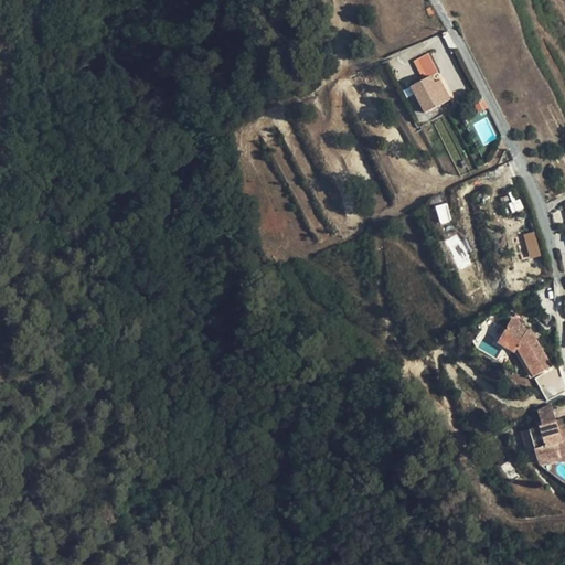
[(430,76),(411,87),(425,113),(445,103),(434,84),(430,76)]
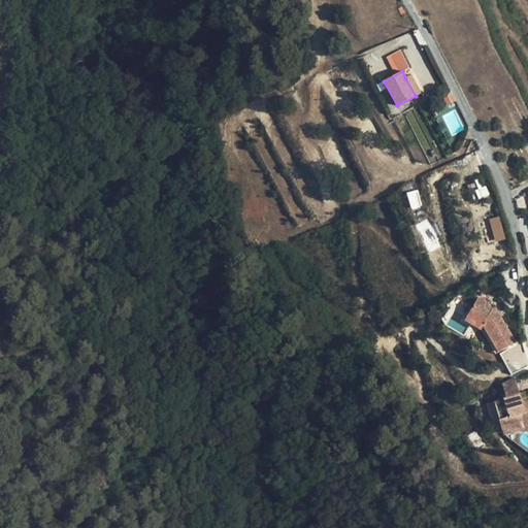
[(411,75),(405,78),(416,96),(421,93),(411,75)]
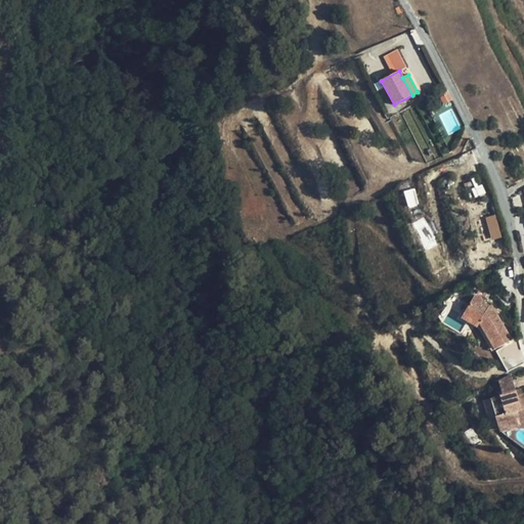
[(408,208),(419,205),(413,188),(403,191),(408,208)]
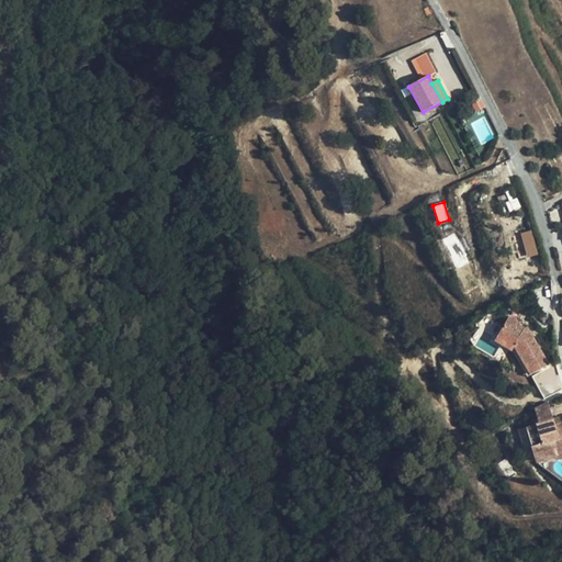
[(520,233),(527,257),(538,254),(531,229),(520,233)]
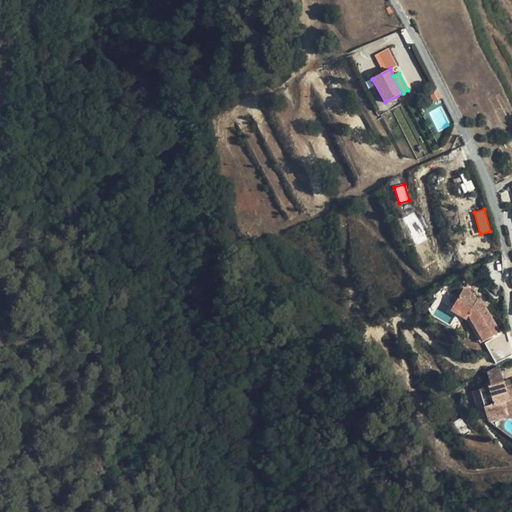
[(483,341),(499,332),(484,305),(481,307),(476,300),(477,298),(472,295),(470,292),(468,290),(463,289),(453,306),(468,315),(483,341)]
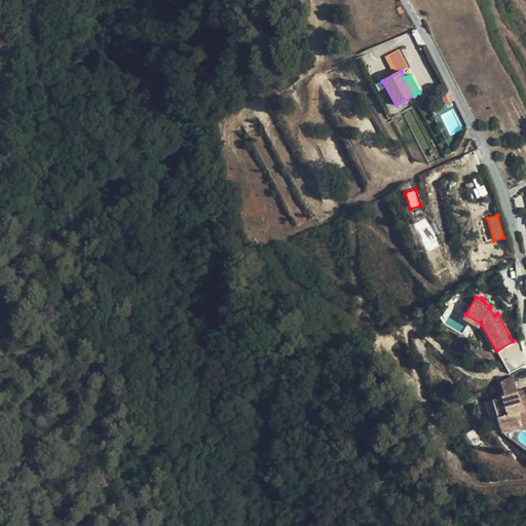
[(463,318),(479,329),(481,324),(465,314),(463,318)]
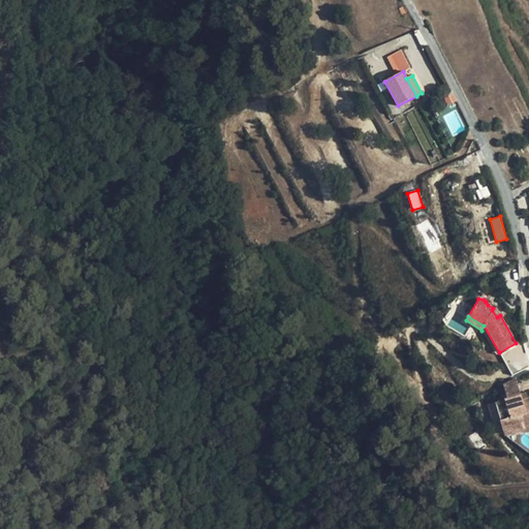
[(499,352),(484,325),(481,331),(496,354),(499,352)]
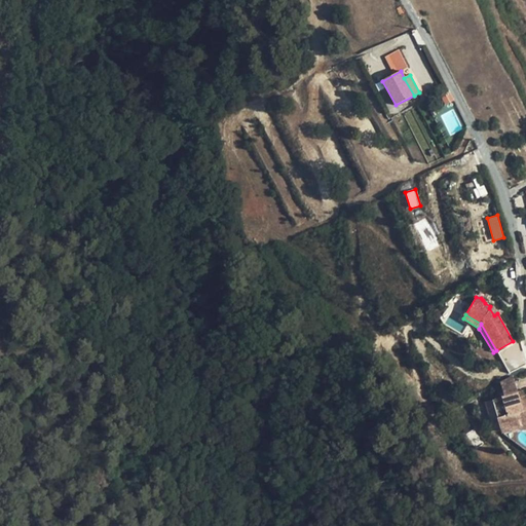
[(509,372),(525,364),(525,362),(518,344),(499,353),(509,372)]
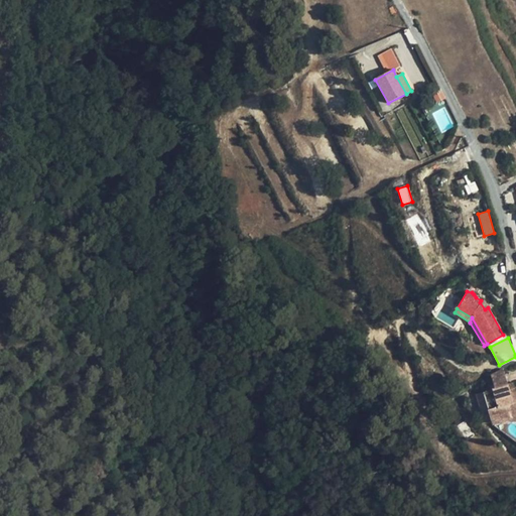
[(515,409),(515,391),(509,394),(507,385),(502,370),(491,375),(494,389),(482,392),(494,428),(504,423),(501,418),(515,412),(514,410),(515,409)]
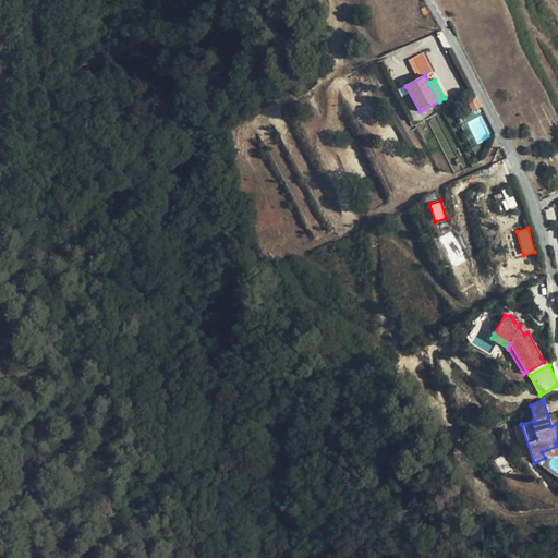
[(557,421),(555,414),(548,416),(550,426),(557,423),(557,421)]
